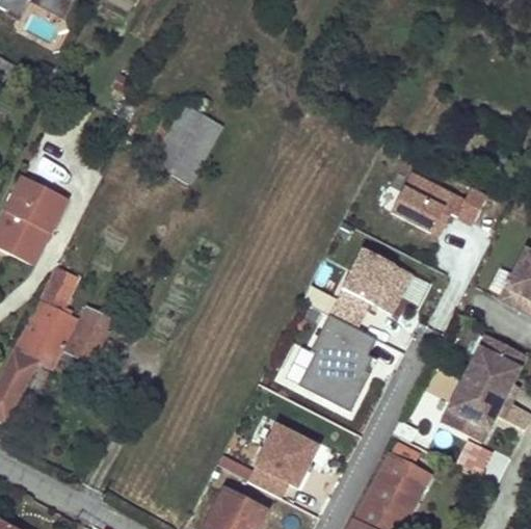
[(0,55),(0,77),(3,79),(11,61),(0,55)]
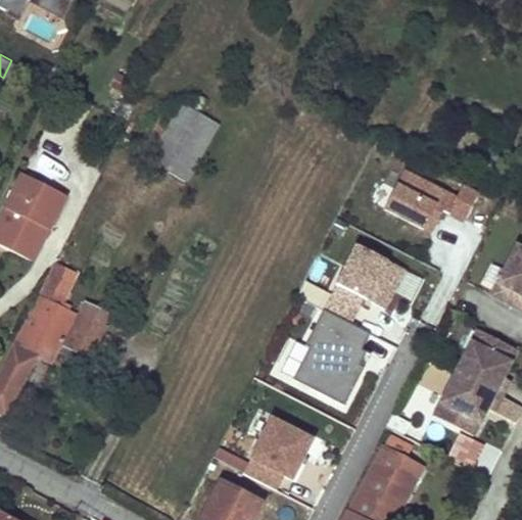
[(218,124),(182,102),(168,127),(158,144),(151,156),(187,178),(218,124)]
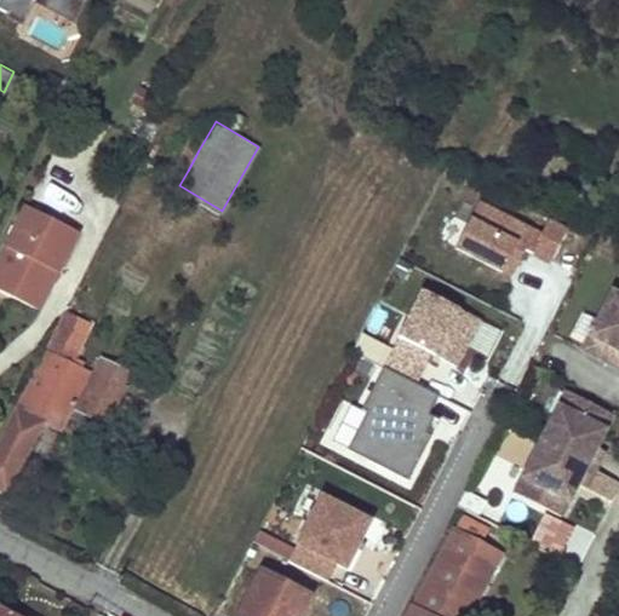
[(188,171),(199,150),(187,144),(176,163),(188,171)]
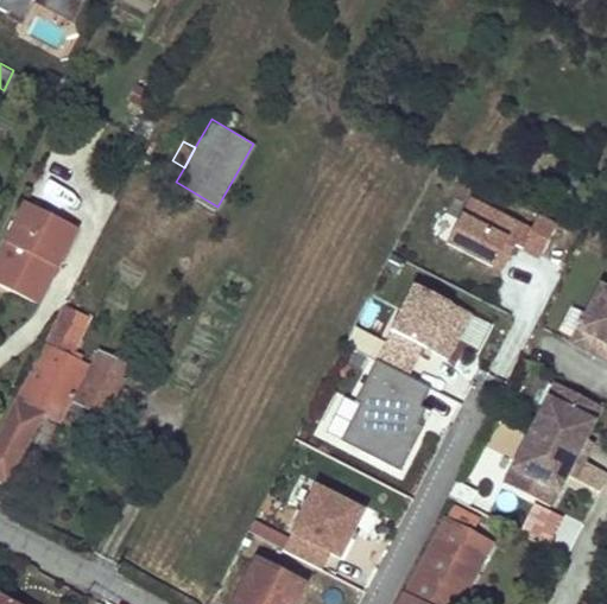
[(593,180),(575,171),(575,172),(569,183),(587,192),(593,180)]
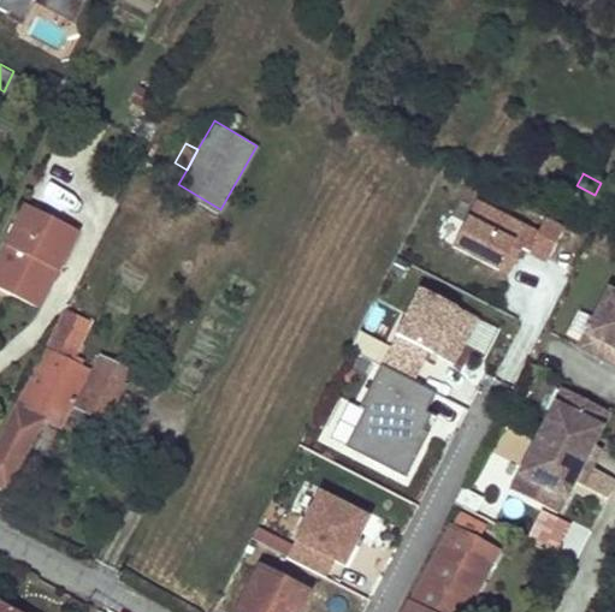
[(539,231),(477,198),(454,244),(510,272),(520,253),(516,250),(520,244),(549,259),(566,224),(548,214),(539,231)]
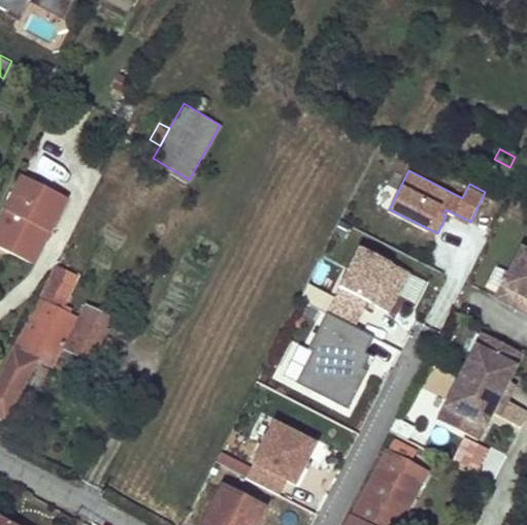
[(41,226),(59,191),(24,174),(0,222),(0,244),(32,262),(50,229),(41,226)]
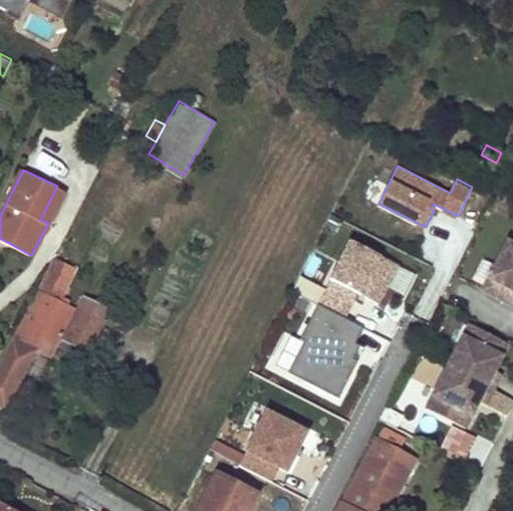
[(40,220),(48,223),(64,190),(57,186),(40,220)]
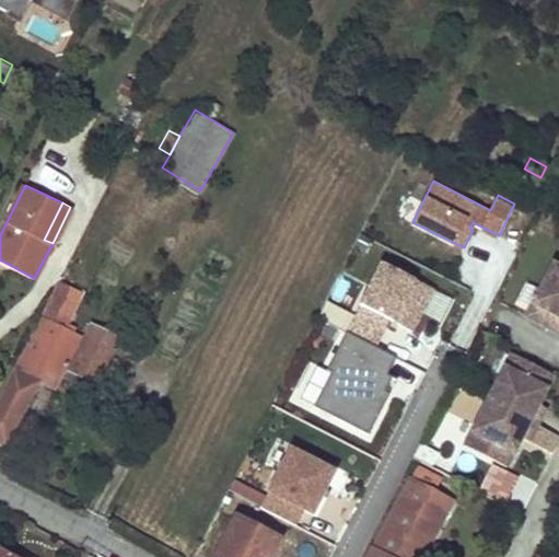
[(382,260),(347,329),(376,345),(391,317),(412,328),(433,287),(382,260)]
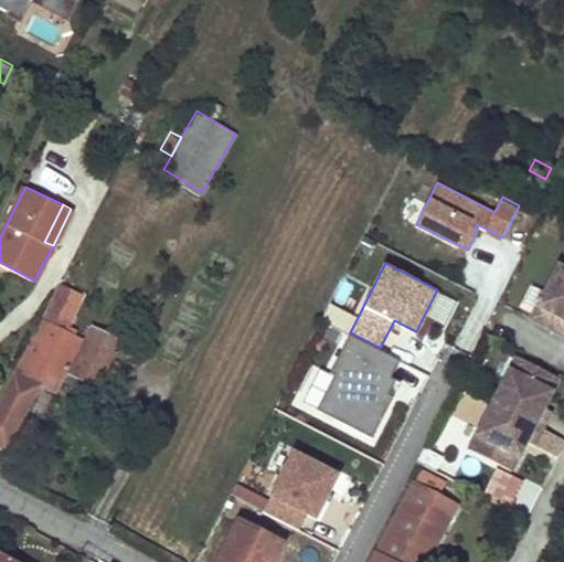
[(563,265),(559,263),(534,310),(555,321),(552,327),(563,332),(563,265)]
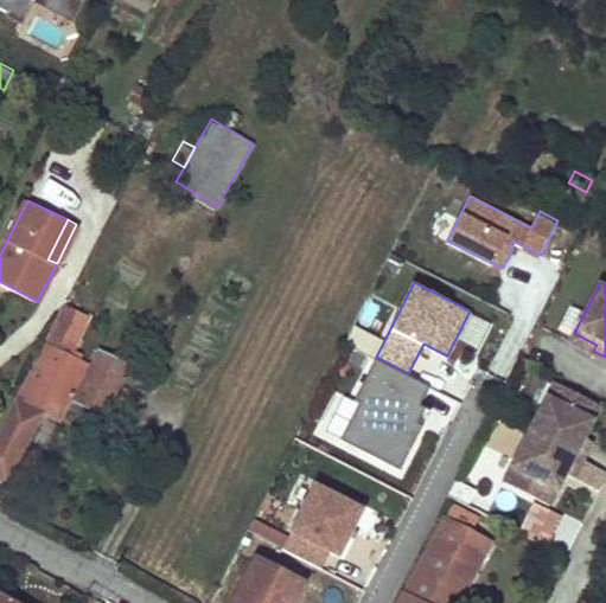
[(90,301),(71,292),(48,340),(71,352),(88,319),(83,316),(90,301)]
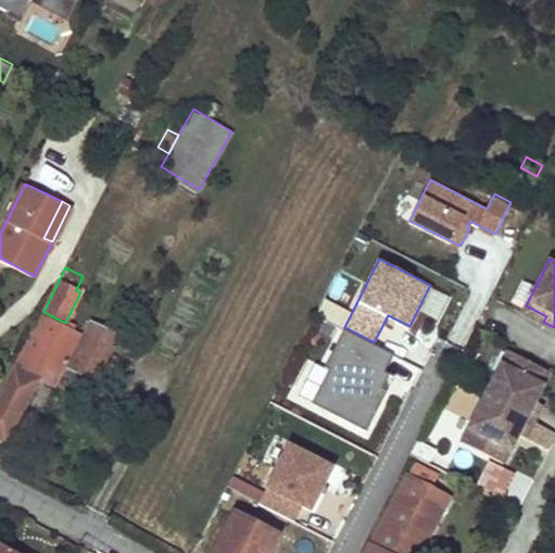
[(546,316),(526,305),(522,311),(543,322),(546,316)]
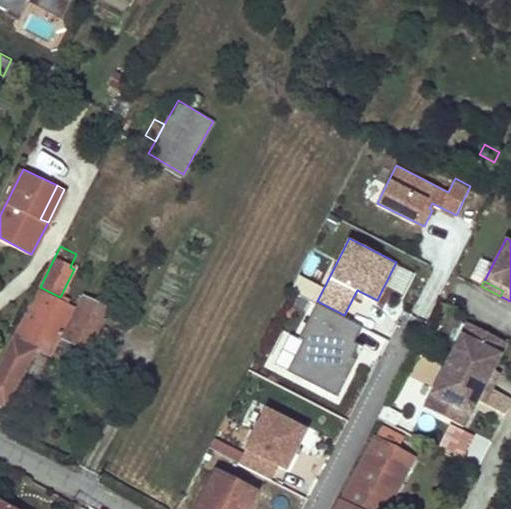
[(61,335),(62,336),(77,306),(60,297),(40,287),(0,366),(0,402),(6,405),(35,347),(32,346),(38,333),(57,343),(61,335)]
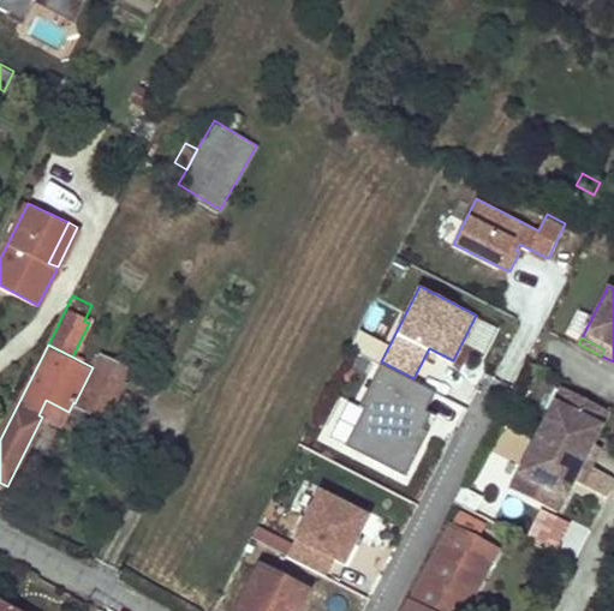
[(100,354),(93,367),(117,379),(123,365),(100,354)]
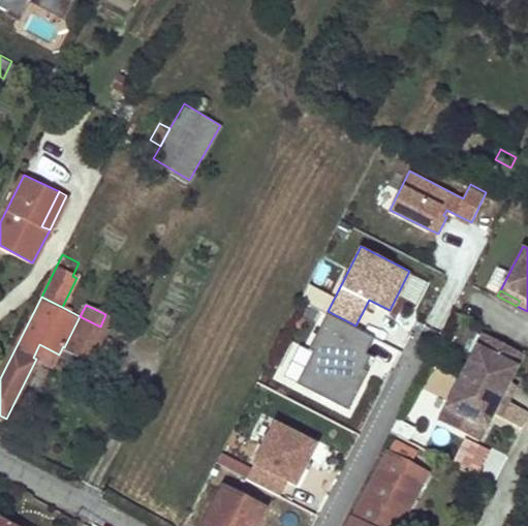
[(313,349),(297,382),(348,408),(368,369),(364,367),(371,353),(366,351),(374,335),(355,326),(328,311),(309,347),(313,349)]
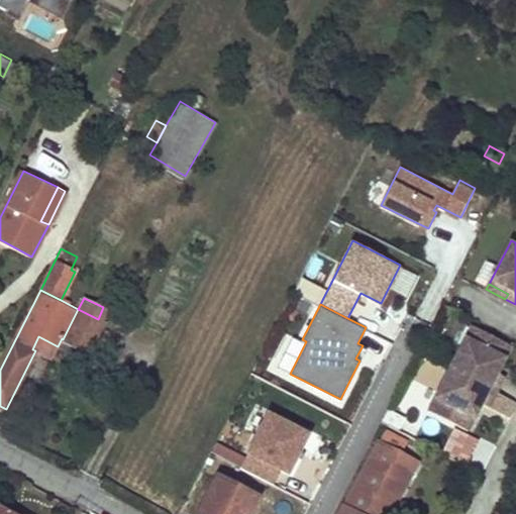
[(98,319),(78,309),(63,339),(71,343),(89,352),(104,322),(98,319)]
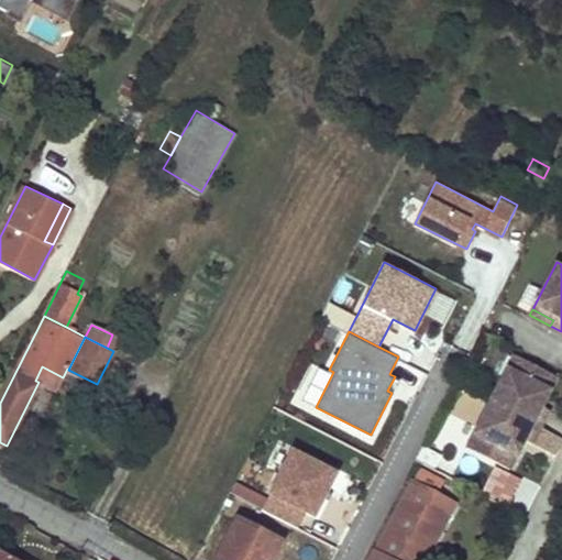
[(532,441),(550,407),(542,404),(538,401),(542,393),(547,396),(558,374),(515,352),(467,445),(509,467),(521,445),(516,442),(520,435),(525,437),(532,441)]
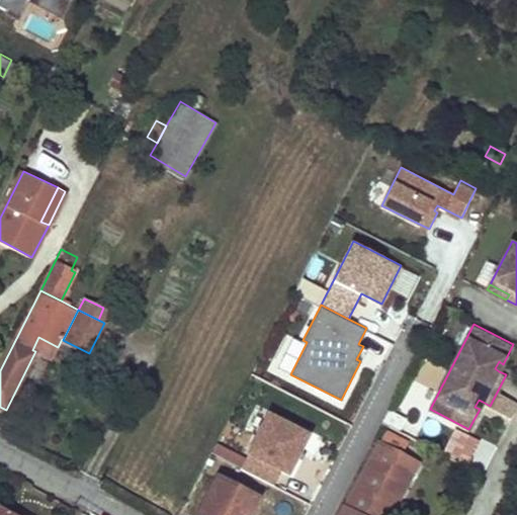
[(51,359),(58,347),(38,337),(32,350),(35,351),(51,359)]
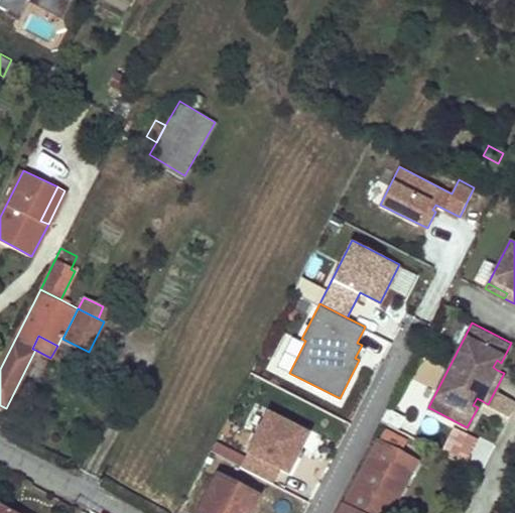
[(62,339),(61,338),(57,346),(67,350),(71,343),(62,339)]
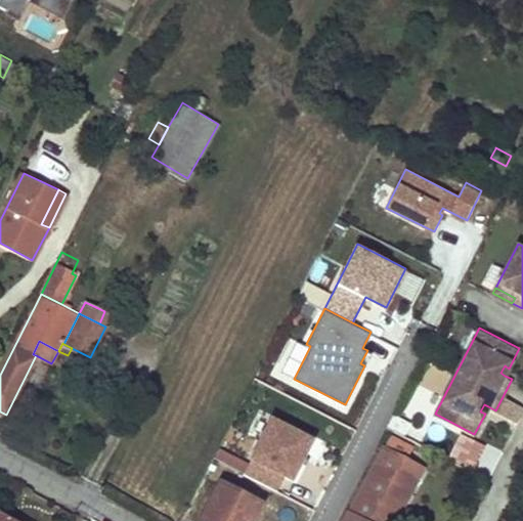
[(480,411),(485,414),(488,406),(484,404),(480,411)]
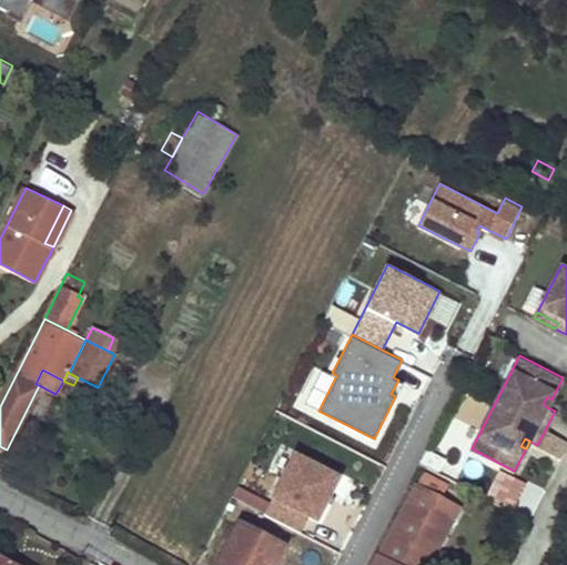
[(294,453),(264,513),(301,532),(310,515),(316,518),(340,476),(294,453)]
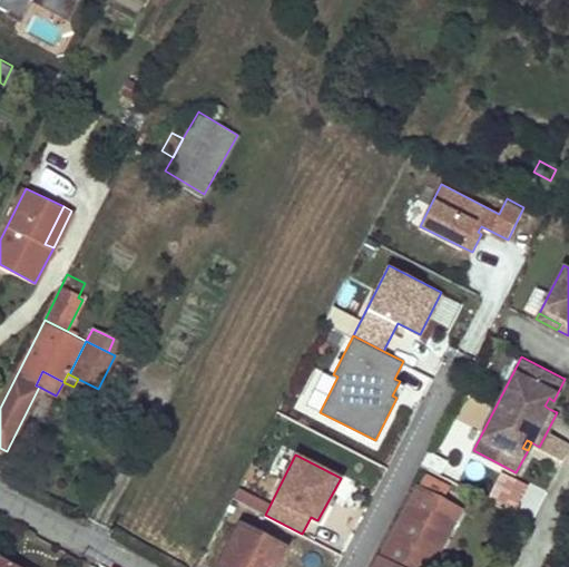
[(514,510),(528,484),(501,469),(487,497),(514,510)]
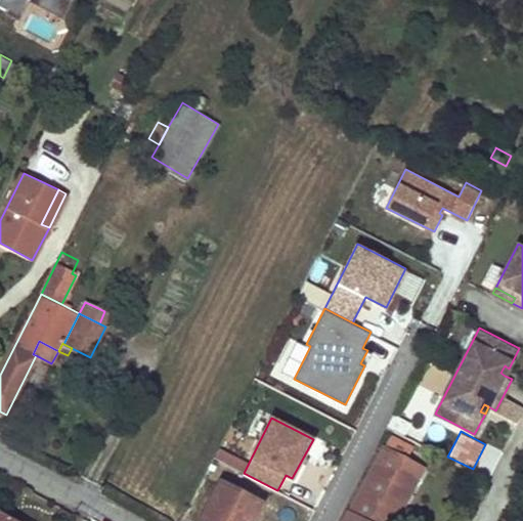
[(387,463),(378,458),(371,471),(380,476),(387,463)]
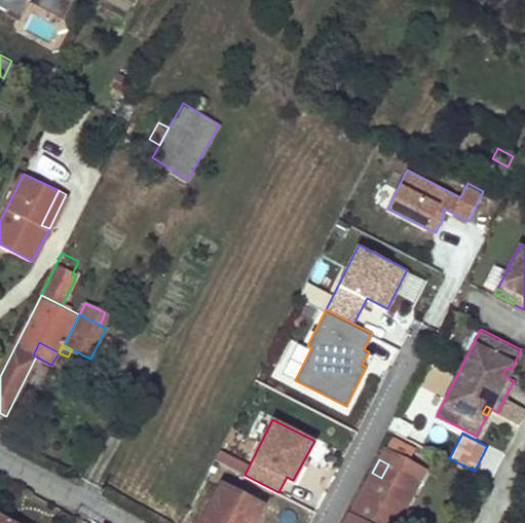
[(403,472),(388,464),(381,478),(372,473),(362,491),(385,503),(403,472)]
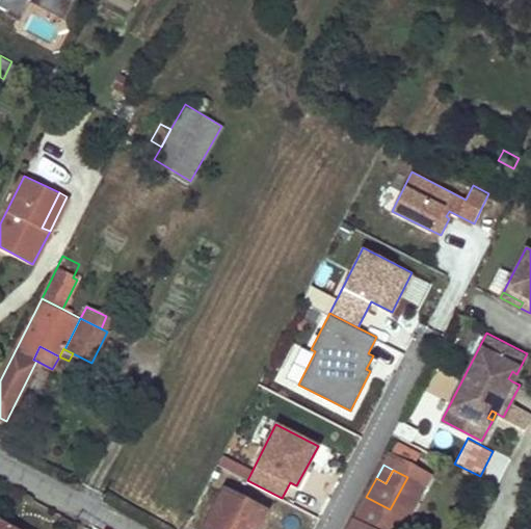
[(226,488),(204,528),(203,528),(256,528),(266,509),(226,488)]
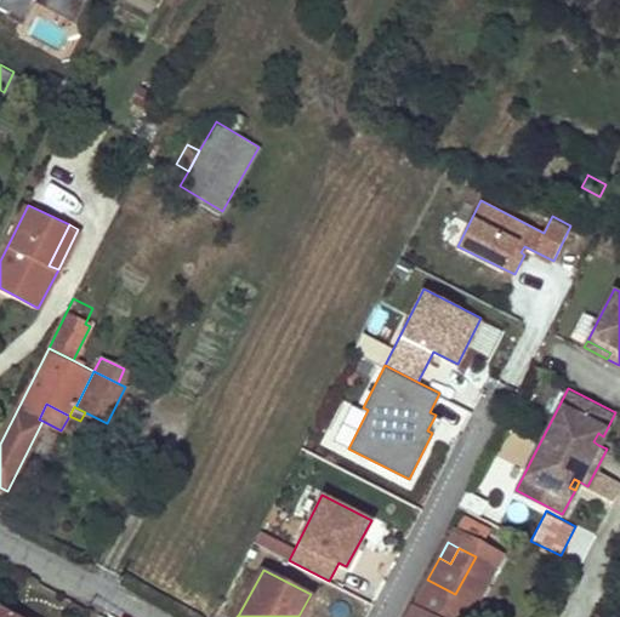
[(455,594),(427,580),(407,616),(466,616),(473,604),(455,594)]
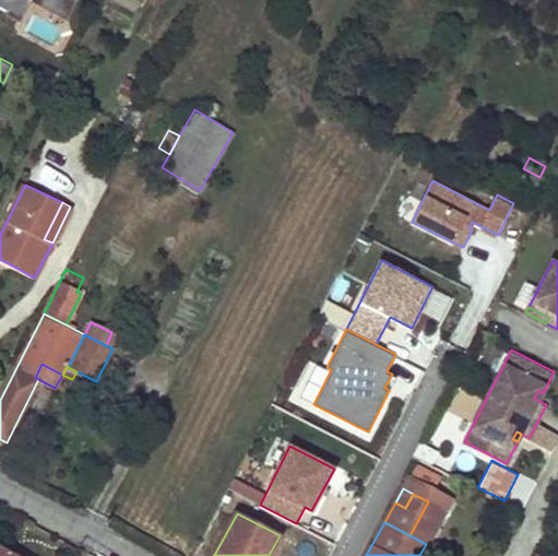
[(21,555),(0,545),(0,555),(21,555)]
